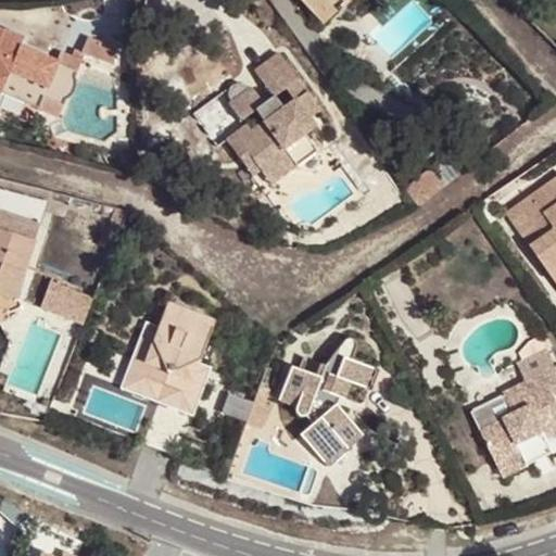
[(301,0),(318,17),(331,4),(335,0),(301,0)]
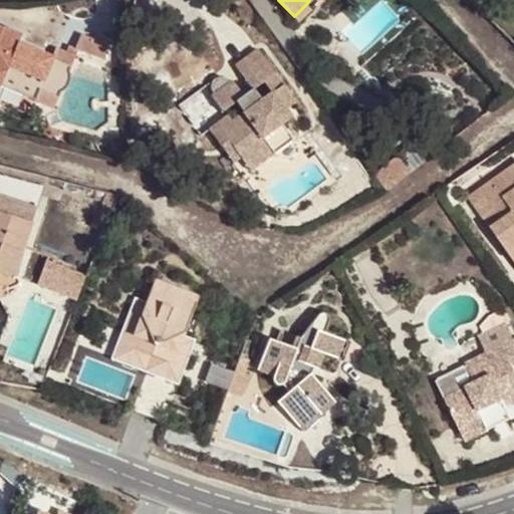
[(311,9),(306,4),(294,16),(299,21),(311,9)]
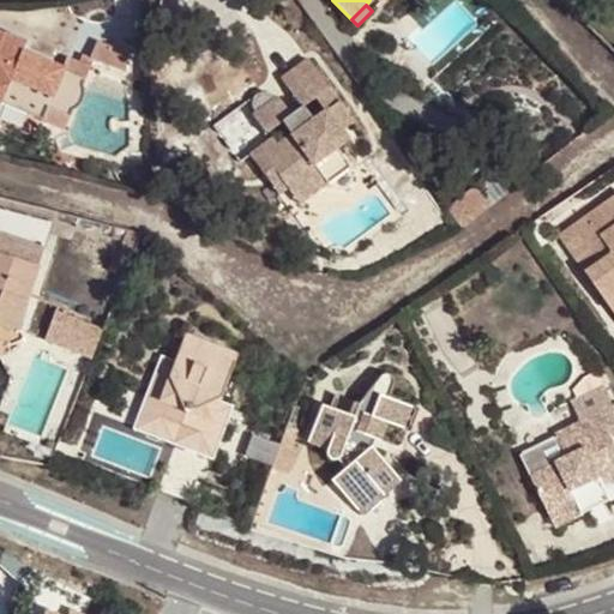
[(0,122),(1,124),(8,108),(0,104),(0,103),(10,80),(53,97),(65,68),(20,52),(25,41),(0,30),(0,122)]
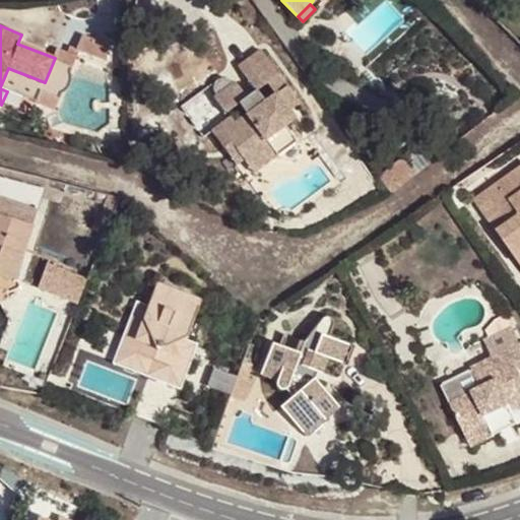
[(213,84),(214,89),(214,90),(217,93),(214,95),(224,111),(239,101),(248,114),(236,122),(232,117),(212,130),(223,147),(232,141),(243,157),(250,168),(274,150),(277,154),(297,141),(285,125),(296,118),(290,110),(300,103),(263,50),(240,66),(256,89),(268,81),(276,93),(264,102),(254,109),(246,96),(236,82),(233,84),(229,79),(224,76),(220,76),(216,79),(214,80),(213,84)]
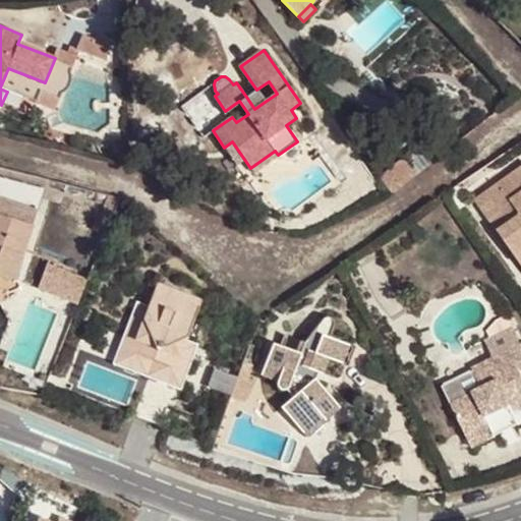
[(265,102),(256,90),(246,97),(254,109),(265,102)]
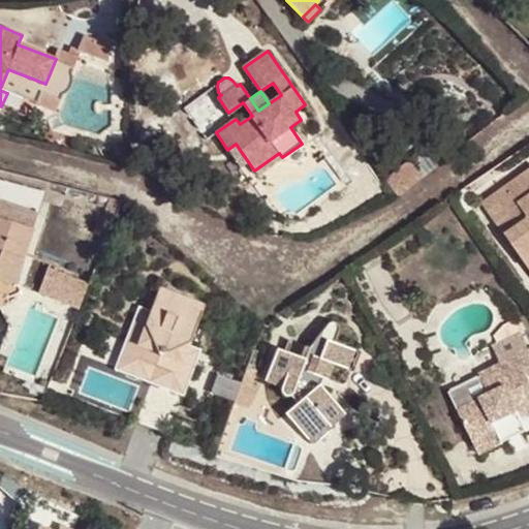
[(240,166),(247,160),(236,144),(227,150),(240,166)]
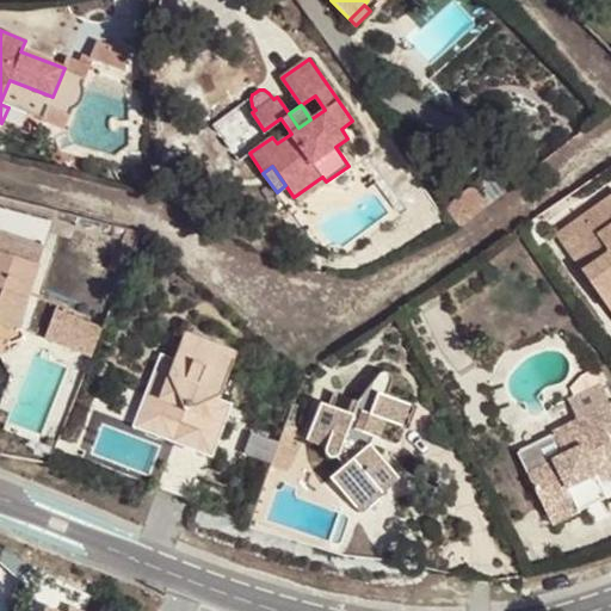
[(326,181),(322,177),(294,197),(297,202),(326,181)]
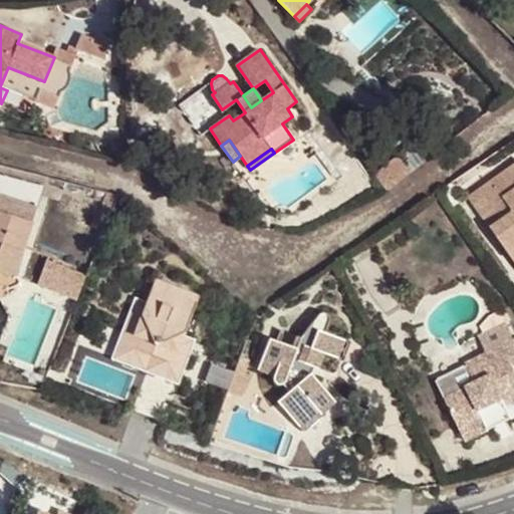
[(513,165),(477,191),(489,209),(481,214),(513,260),(513,165)]
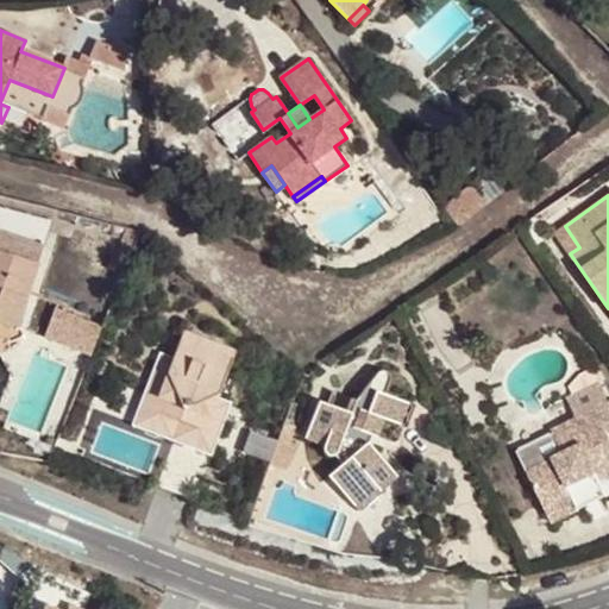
[(570,253),(579,248),(565,226),(556,233),(570,253)]
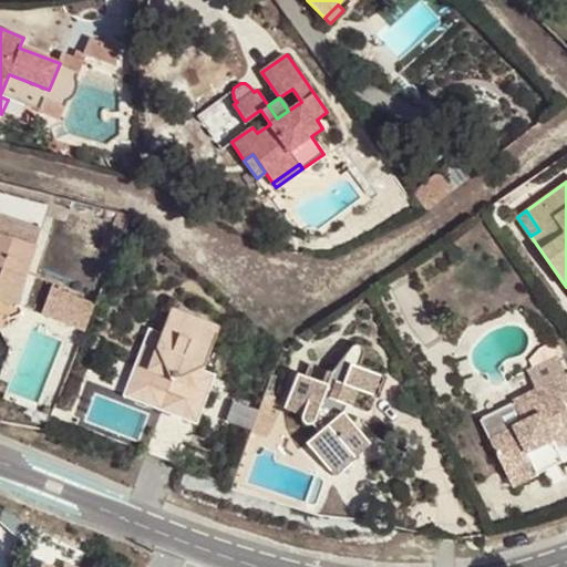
[(42,228),(0,214),(0,321),(19,313),(20,309),(19,306),(17,303),(42,228)]
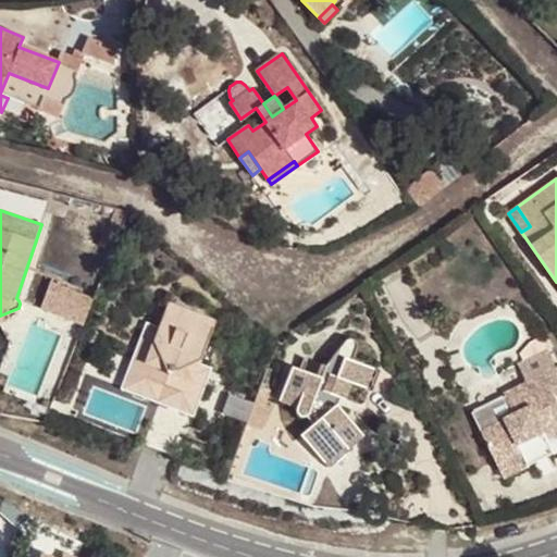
[(50,280),(45,311),(89,320),(95,287),(50,280)]
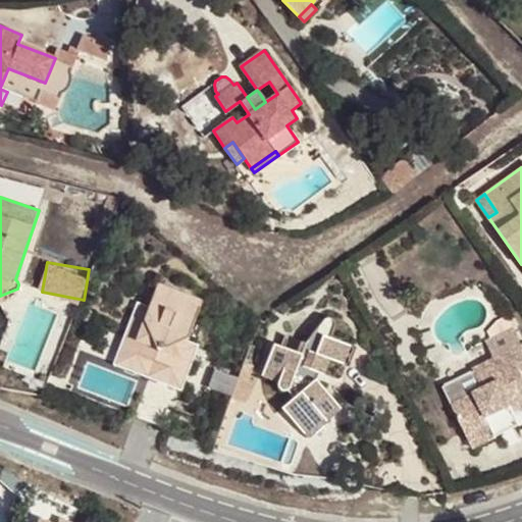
[(124,368),(180,390),(198,345),(186,340),(201,301),(157,283),(149,305),(124,368)]
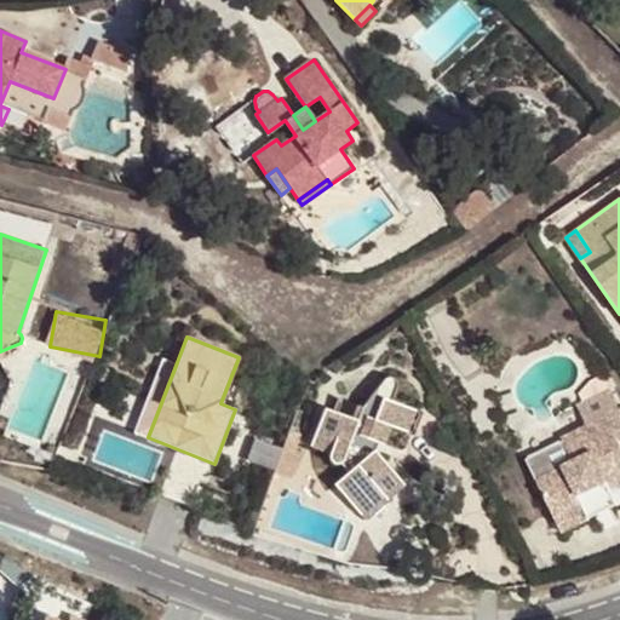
[(135,432),(148,437),(177,362),(164,357),(135,432)]
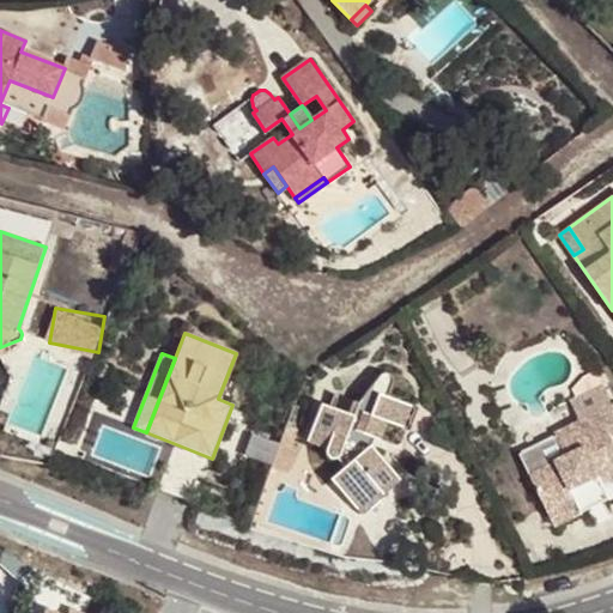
[(520,455),(548,513),(576,499),(571,489),(596,477),(601,486),(612,480),(612,442),(599,412),(612,406),(595,371),(583,377),(572,389),(576,396),(569,400),(580,422),(556,434),(557,436),(520,455)]
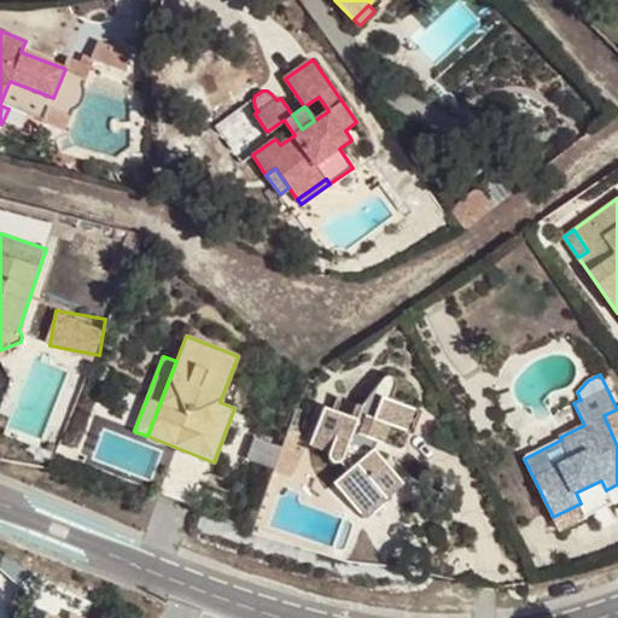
[(385,499),(402,483),(373,449),(375,441),(384,444),(391,425),(404,431),(414,408),(390,400),(396,386),(396,383),(392,377),(389,375),(385,377),(360,406),(355,418),(324,406),(309,443),(328,450),(327,455),(330,461),(333,462),(338,462),(347,471),(332,483),(359,513),(380,494),(385,499)]
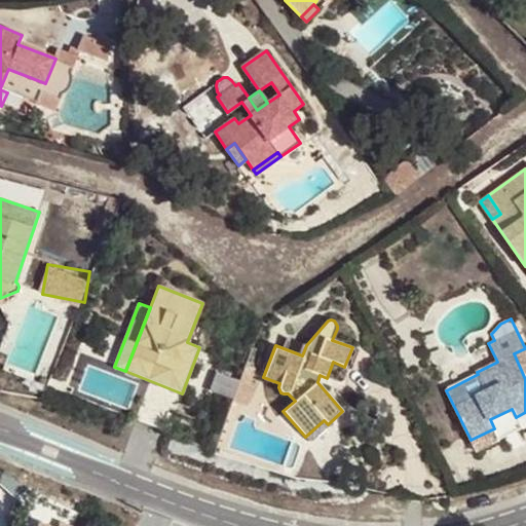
[(246,362),(239,380),(258,386),(256,384),(255,379),(258,366),(246,362)]
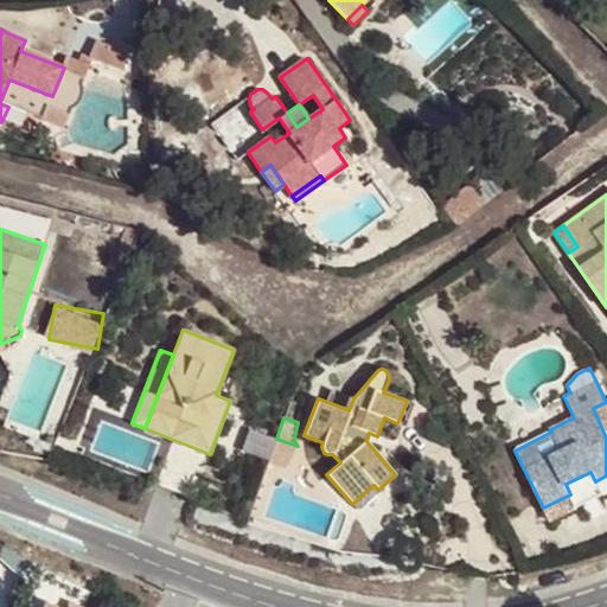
[(286,468),(298,446),(276,439),(268,462),(286,468)]
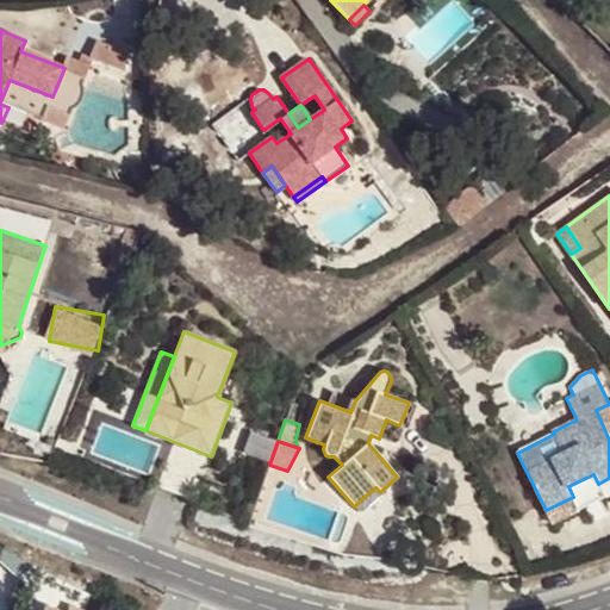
[(159,486),(192,499),(203,471),(169,458),(159,486)]
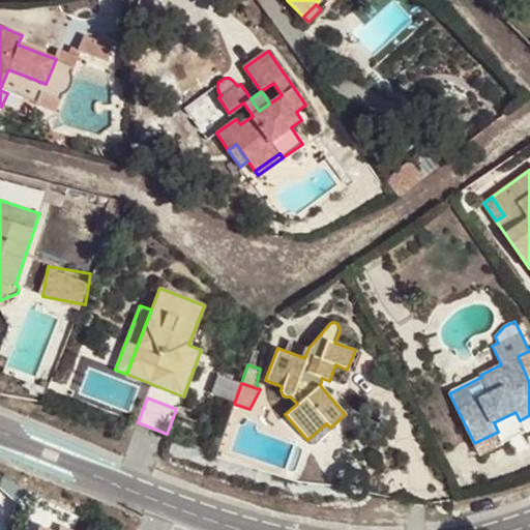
[(498,432),(474,443),(479,454),(529,429),(529,415),(520,420),(516,412),(494,422),(498,432)]
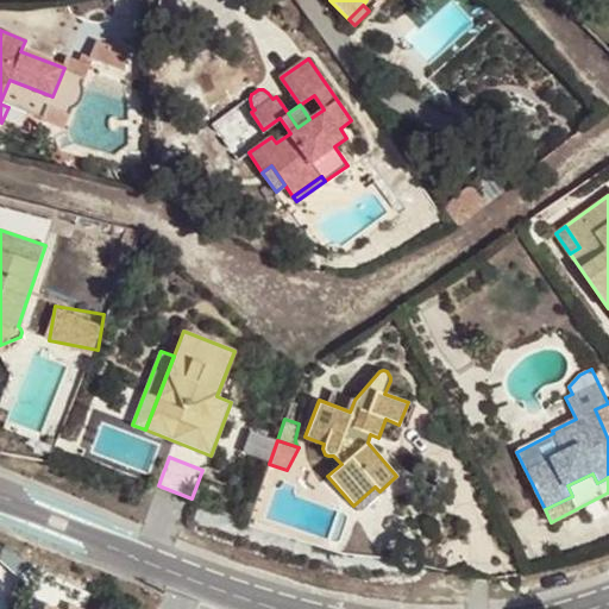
[(380,491),(375,487),(353,506),(358,510),(380,491)]
